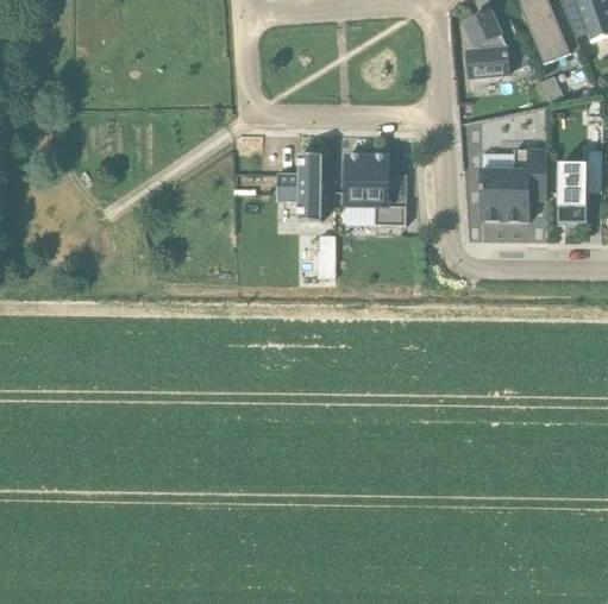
[(515,0),(520,13),(522,12),(543,62),(580,48),(561,0),(515,0)]
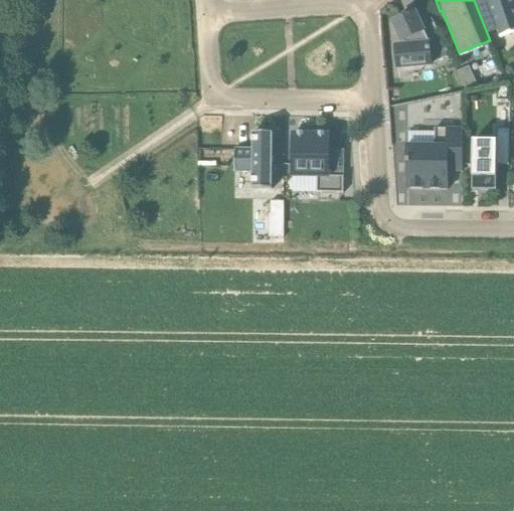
[(478,0),(475,1),(486,30),(496,27),(498,33),(513,28),(513,4),(512,0),(478,0)]
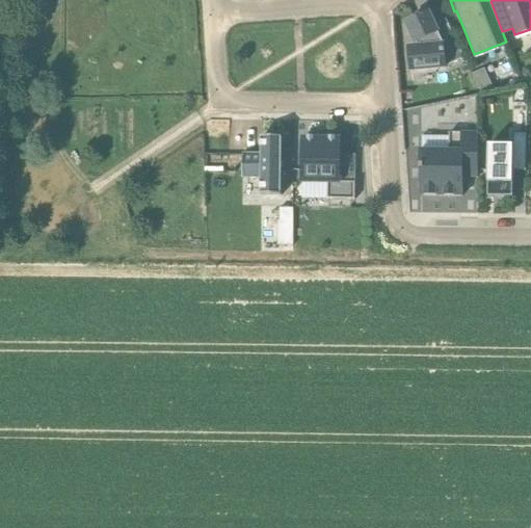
[(437,30),(428,10),(405,21),(417,45),(407,46),(409,69),(445,64),(463,56),(449,25),(437,30)]
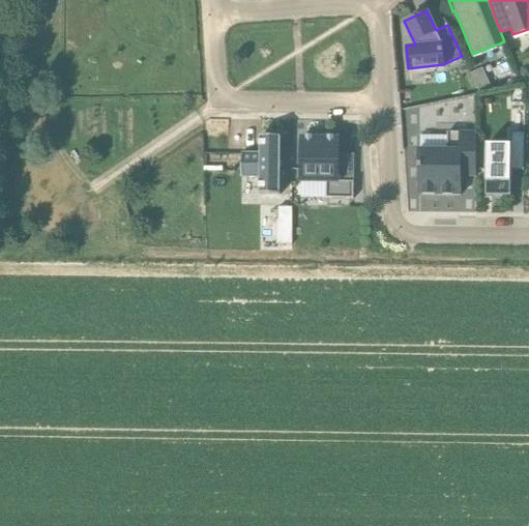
[(416,147),(416,166),(417,166),(417,193),(458,193),(458,173),(473,173),(473,169),(473,150),(473,129),(444,129),(444,147),(416,147)]
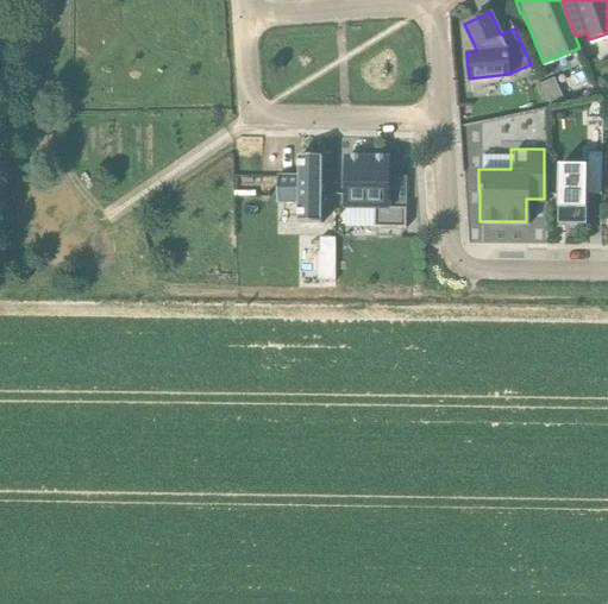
[(587,192),(601,193),(602,150),(588,150),(588,163),(558,162),(558,221),(587,222),(587,192)]
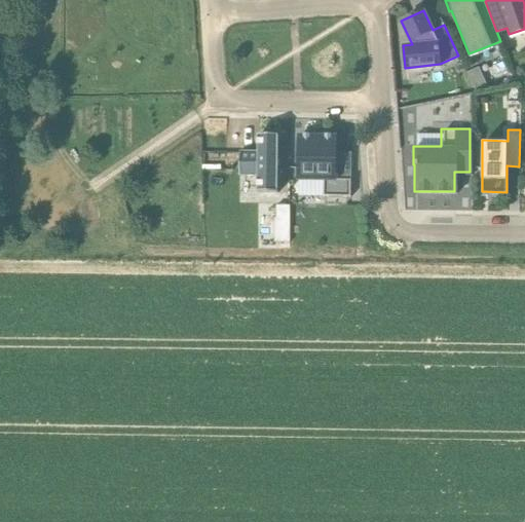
[(238,174),(257,174),(257,190),(268,190),(277,190),(278,133),(258,133),(258,149),(239,149),(238,174)]
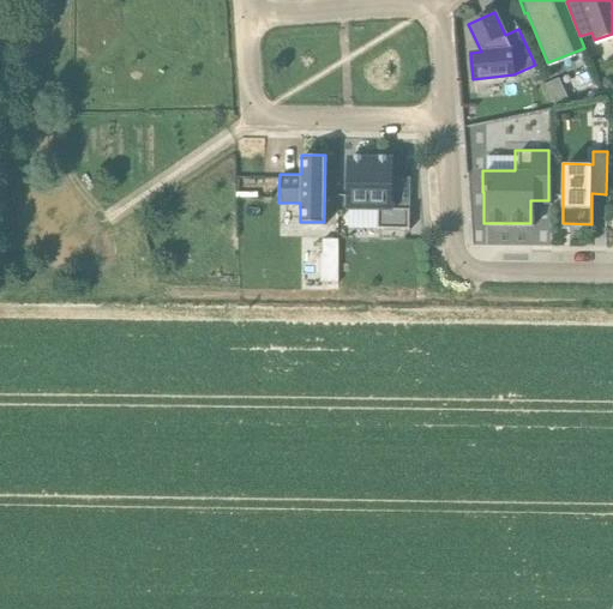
[(352,155),(352,206),(370,207),(370,225),(413,225),(413,173),(384,173),(384,155),(352,155)]
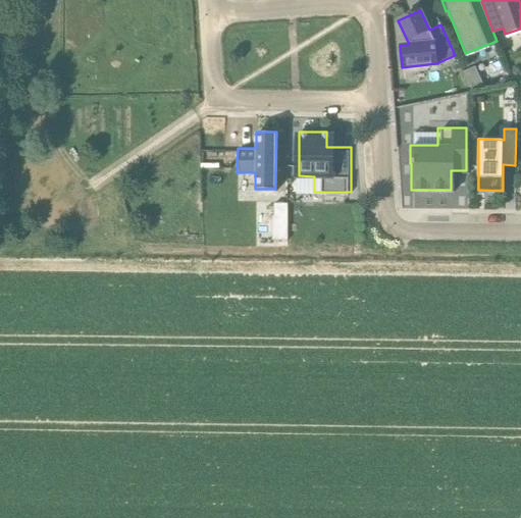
[(287,202),(272,201),(271,240),(285,240),(287,202)]
